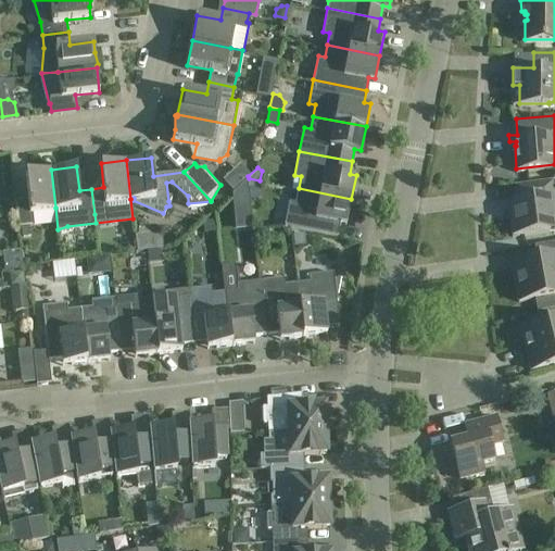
[(32,211),(55,208),(51,170),(25,172),(28,196),(16,198),(19,220),(19,223),(33,222),(32,211)]
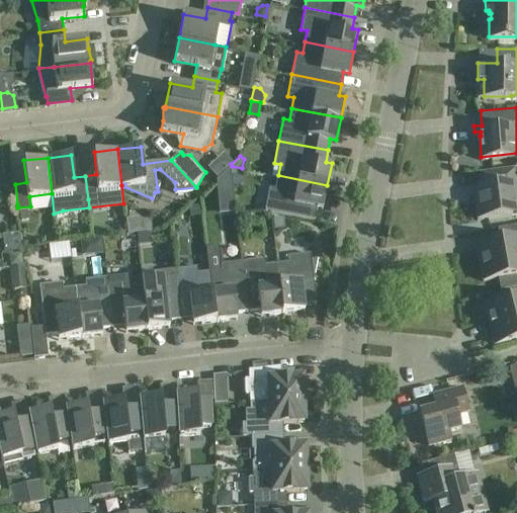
[(231,164),(219,175),(222,208),(235,207),(231,164)]
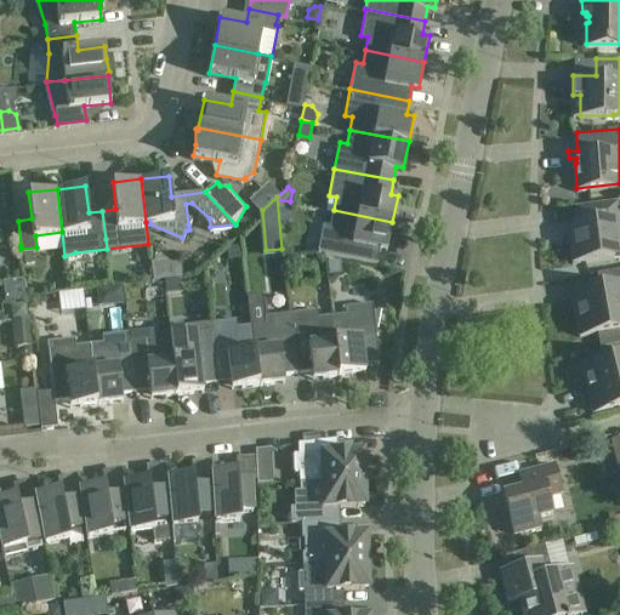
[(619,197),(575,203),(579,228),(569,229),(573,260),(619,252),(619,215),(619,197)]
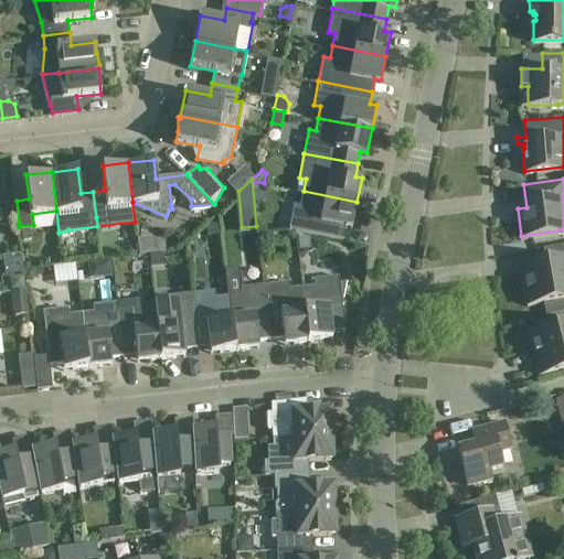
[(264,183),(253,181),(254,191),(259,191),(263,189),(264,183)]
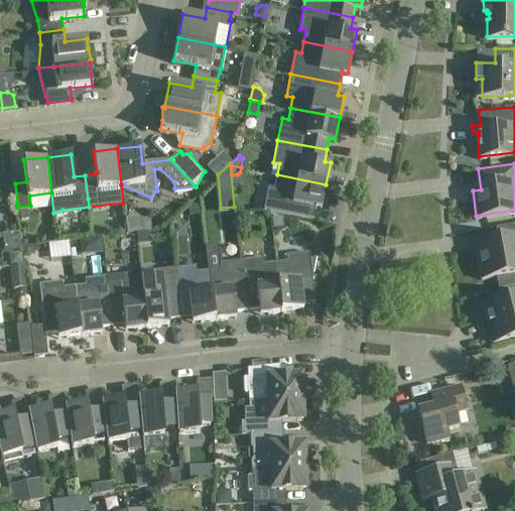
[(315,205),(322,206),(326,184),(277,174),(275,185),(269,184),(264,207),(313,217),(315,205)]
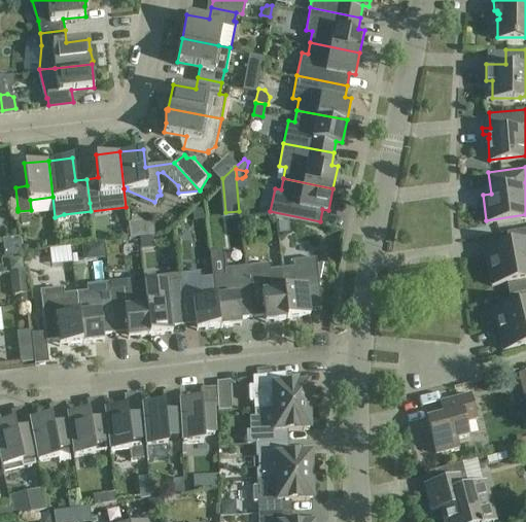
[(204,205),(194,206),(194,216),(205,216),(204,205)]
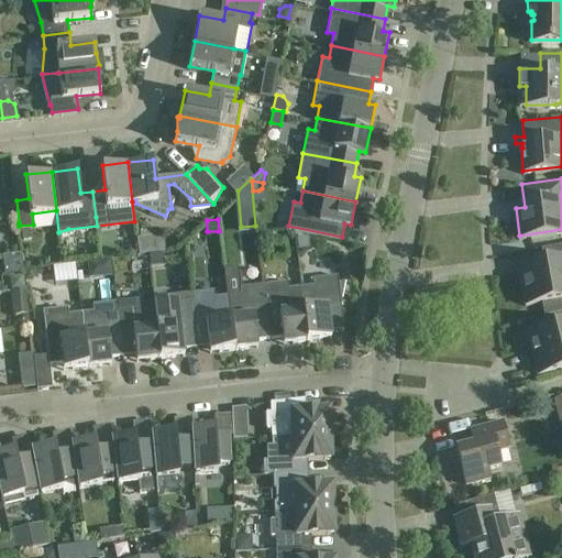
[(22,228),(23,237),(31,236),(31,227),(22,228)]
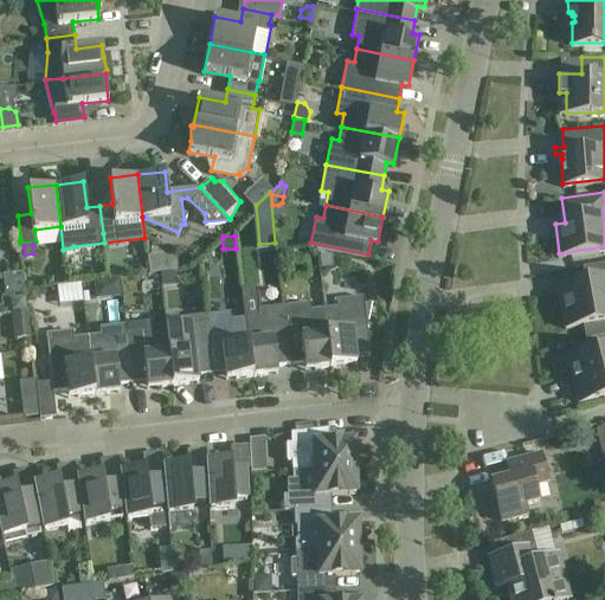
[(333,250),(320,252),(322,264),(334,263),(333,250)]
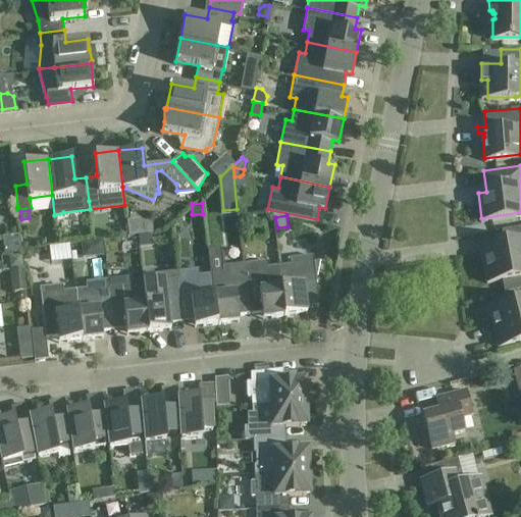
[(153,243),(151,231),(139,233),(140,244),(153,243)]
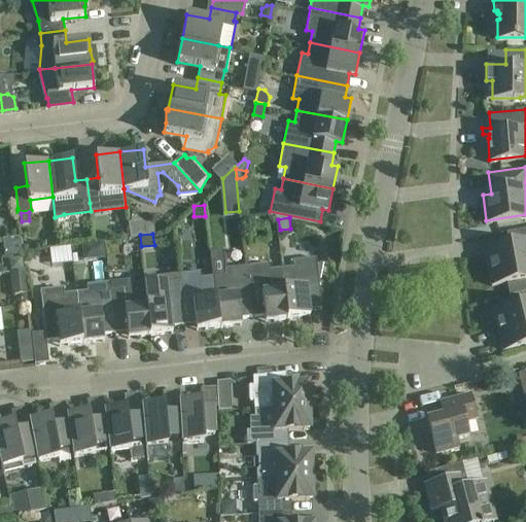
[(525,238),(486,246),(492,282),(525,276),(525,238)]
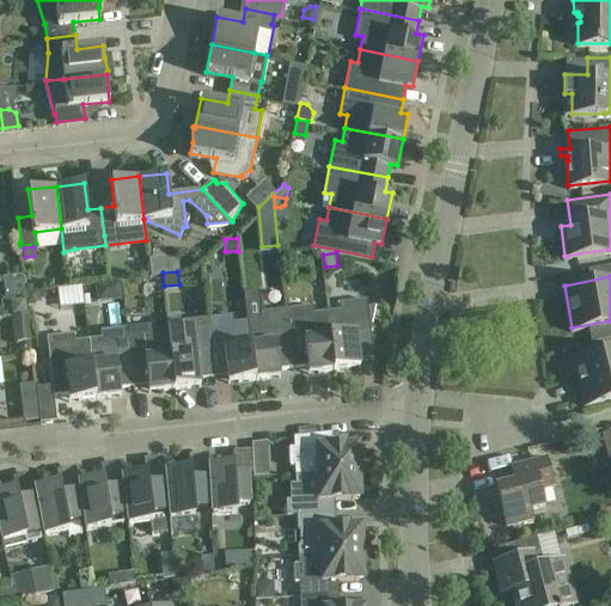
[(121,277),(111,279),(112,297),(123,295),(121,277)]
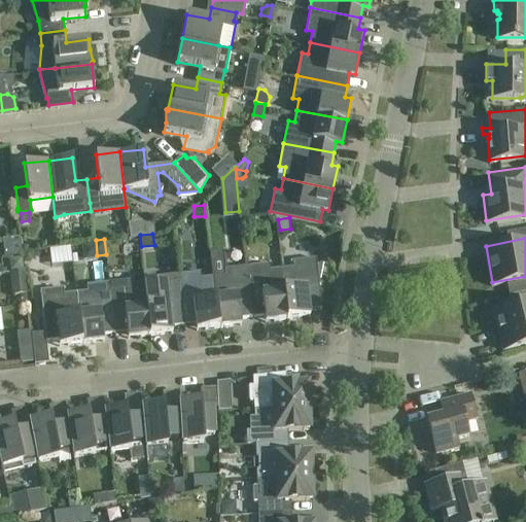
[(58,244),(49,245),(51,262),(72,259),(70,243),(58,244)]
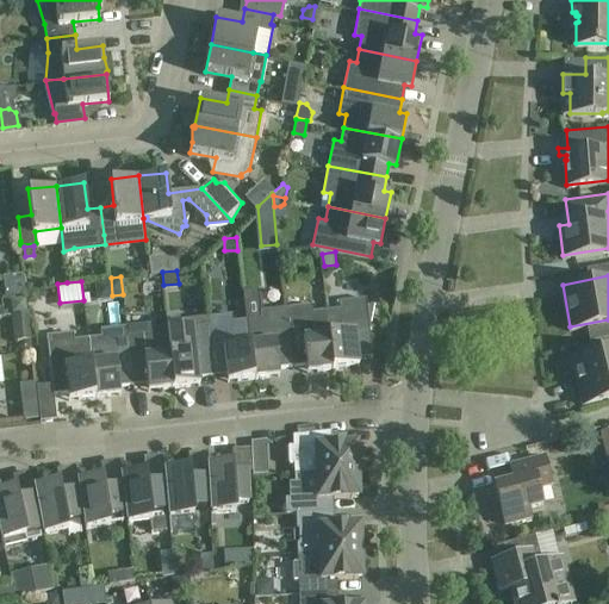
[(28,287),(29,300),(35,300),(39,293),(39,286),(28,287)]
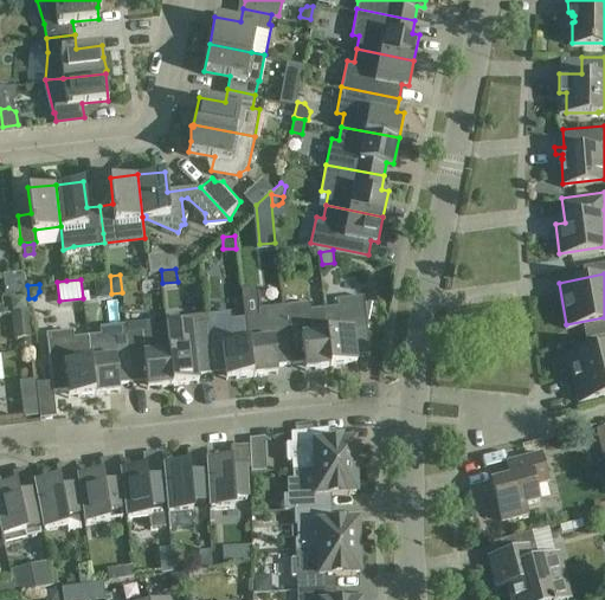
[(252,373),(277,369),(277,362),(291,361),(284,303),(259,305),(257,284),(242,285),(245,315),(252,373)]
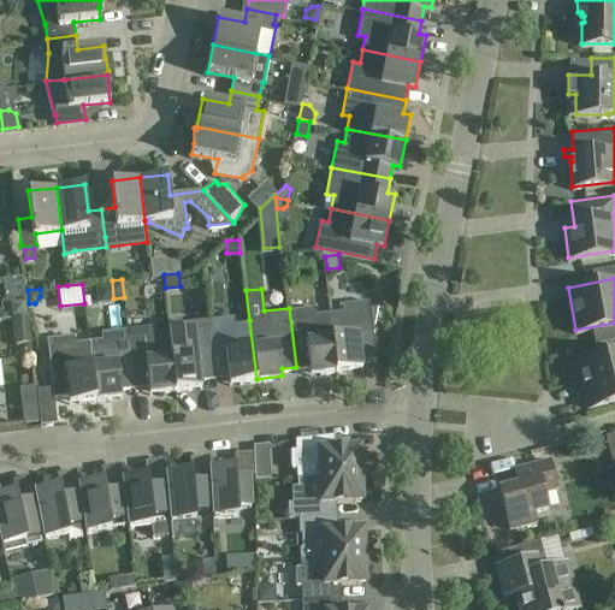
[(12,306),(13,313),(28,312),(25,297),(18,298),(12,306)]
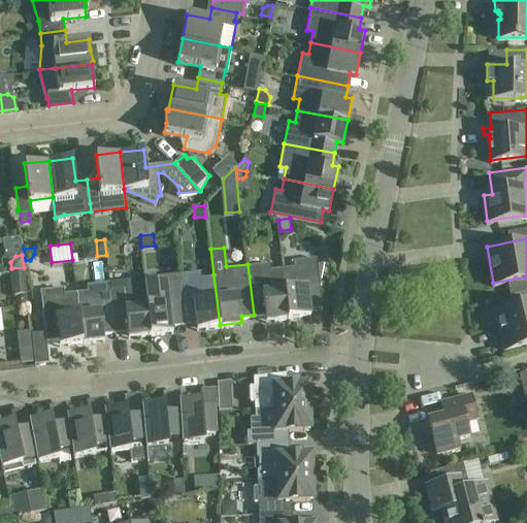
[(289,317),(310,314),(309,307),(323,306),(320,278),(321,278),(324,261),(318,262),(317,256),(294,258),(294,264),(283,266),(289,317)]
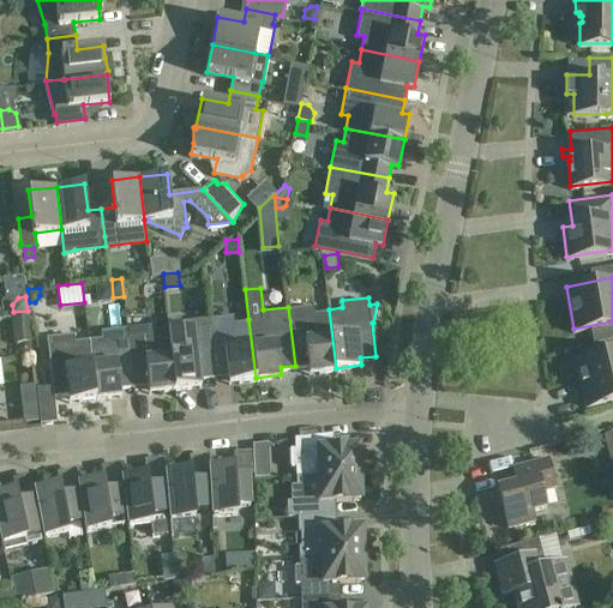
[(310,372),(319,371),(336,368),(329,309),(314,311),(314,304),(288,307),(295,366),(308,365),(310,372)]
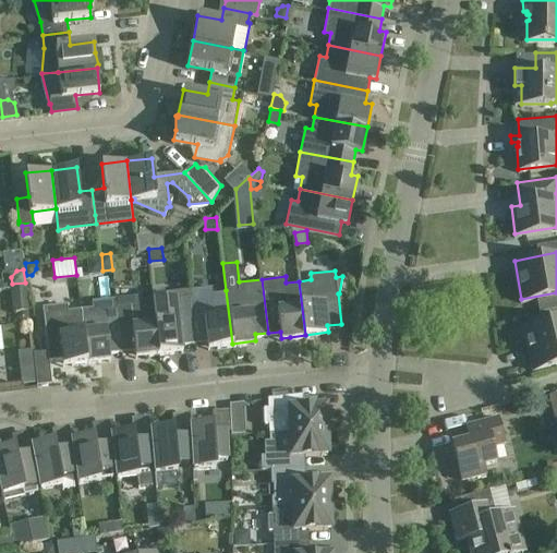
[(208,346),(217,345),(232,344),(226,290),(214,291),(213,285),(189,287),(195,341),(207,339),(208,346)]
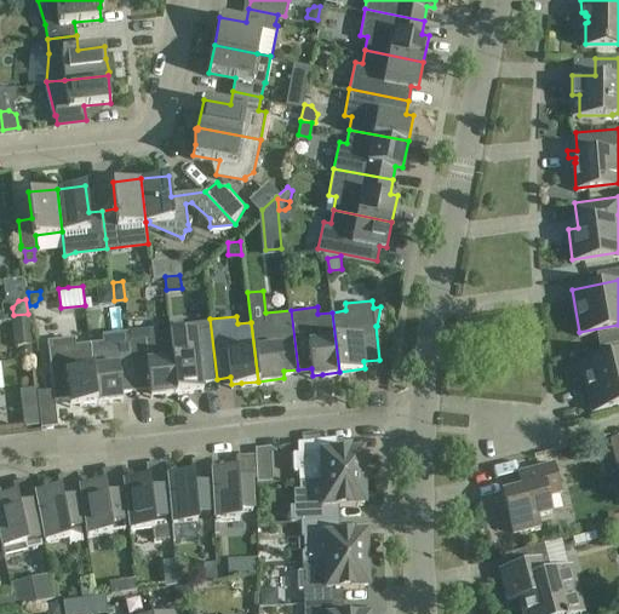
[(177,391),(204,388),(202,380),(217,379),(210,319),(183,322),(184,330),(170,331),(177,391)]
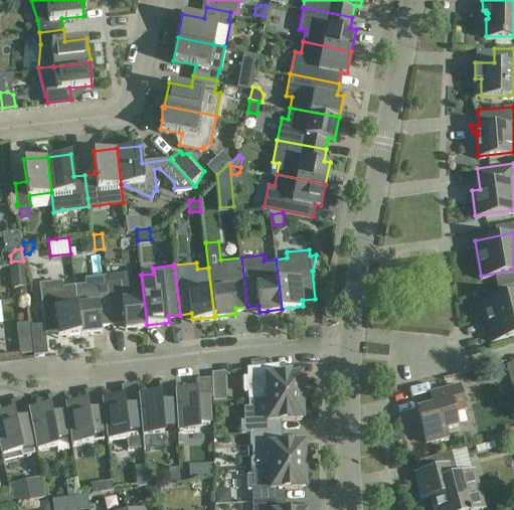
[(125,327),(134,326),(147,325),(141,275),(130,277),(129,271),(107,273),(113,323),(125,321),(125,327)]
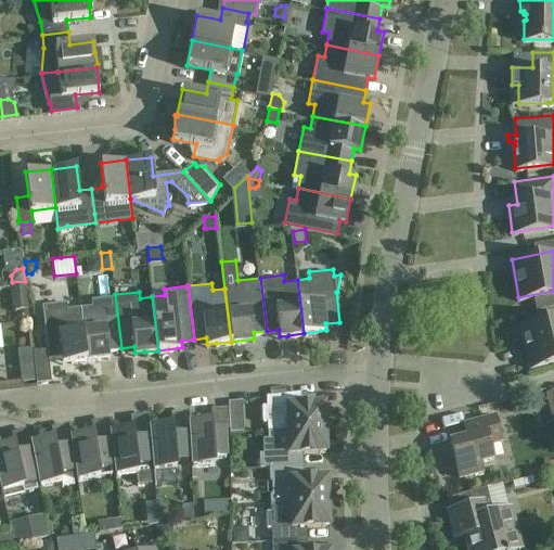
[(86,358),(110,356),(110,349),(121,348),(115,294),(91,297),(92,304),(80,305),(86,358)]
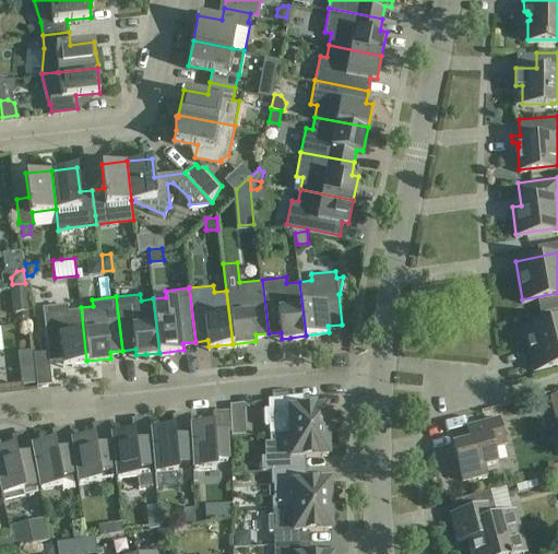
[(63,364),(72,363),(86,361),(81,307),(68,308),(68,303),(43,305),(49,358),(62,357),(63,364)]
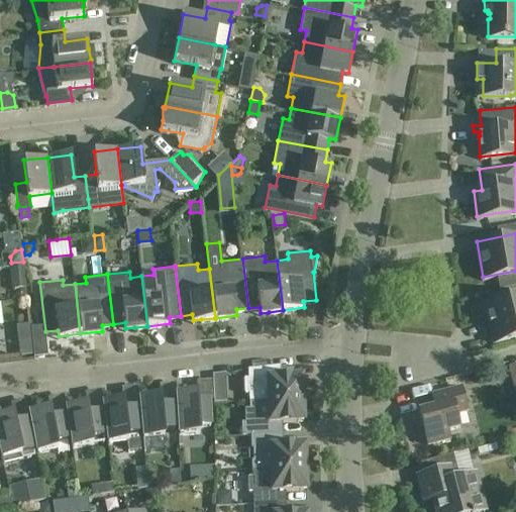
[(16,291),(16,297),(27,296),(26,285),(20,285),(16,291)]
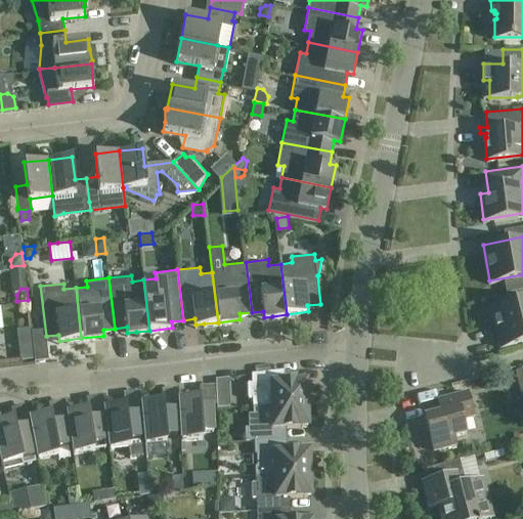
[(522,298),(490,307),(500,346),(522,340),(522,298)]
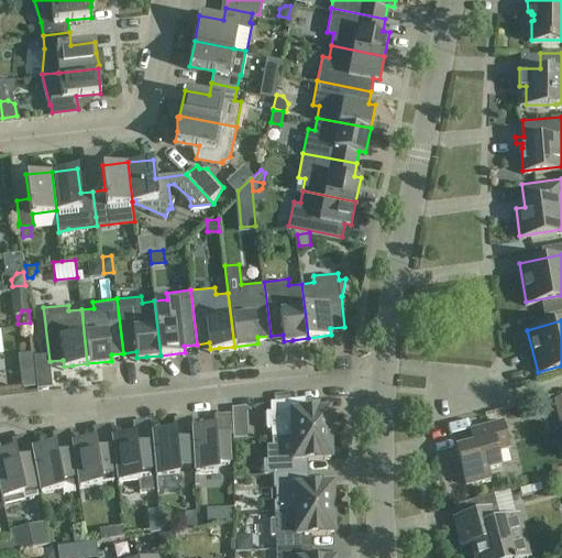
[(36,369),(21,371),(23,385),(37,384),(36,369)]
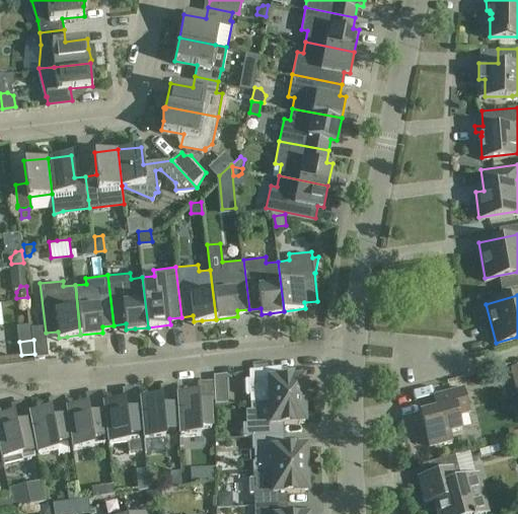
[(250,391),(250,399),(304,397),(303,375),(275,376),(275,365),(249,368),(249,377),(245,377),(246,391),(250,391)]
